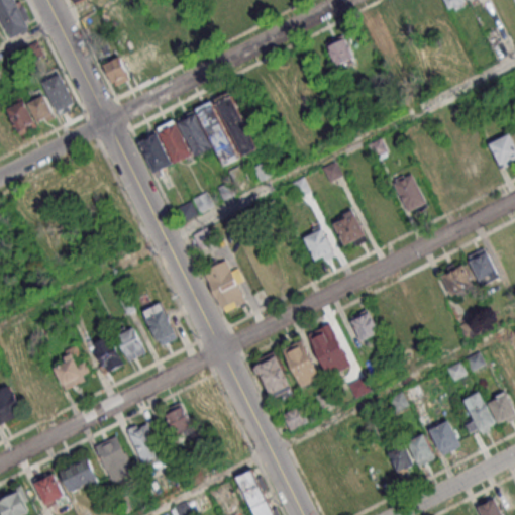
[(0,0),(15,0),(31,31),(10,42),(0,21),(0,0)]
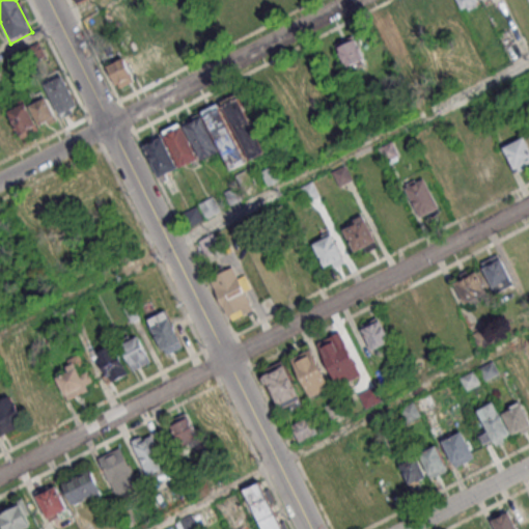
[(454,0),(473,0),(475,3),(474,4),(475,7),(467,12),(465,9),(461,11),(454,0)]
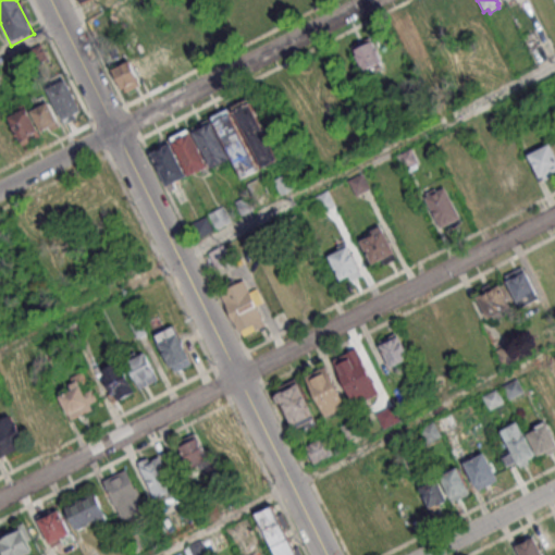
[(352,51),(361,47),(359,42),(367,39),(380,64),(362,73),(352,51)]
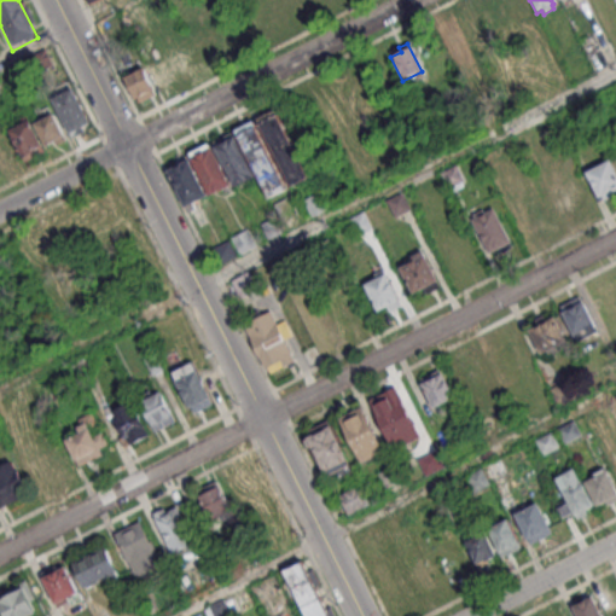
[(143,67),(166,54),(178,79),(175,80),(176,85),(161,93),(157,88),(155,89),(143,67)]
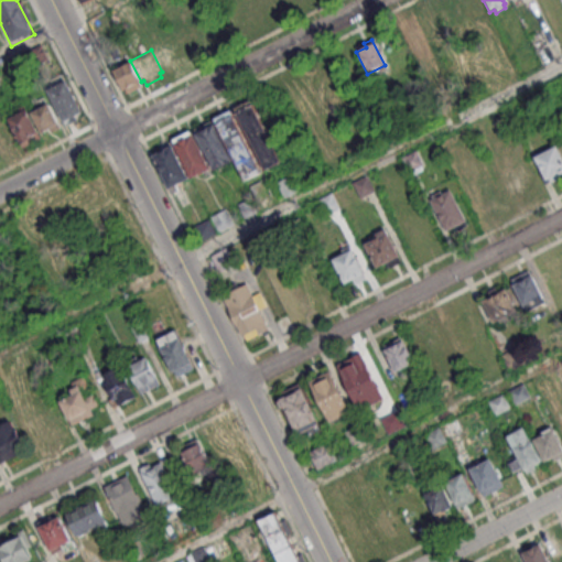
[(111,72),(129,63),(140,83),(138,84),(140,88),(126,95),(123,90),(121,92),(111,72)]
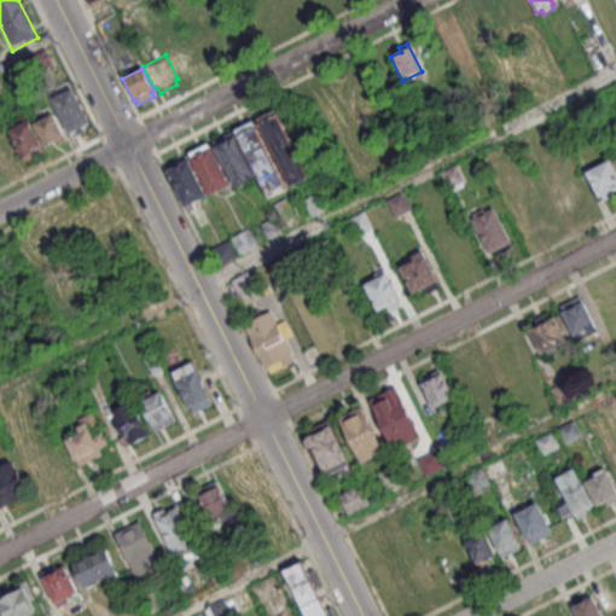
[(48,100),(70,88),(89,125),(68,137),(48,100)]
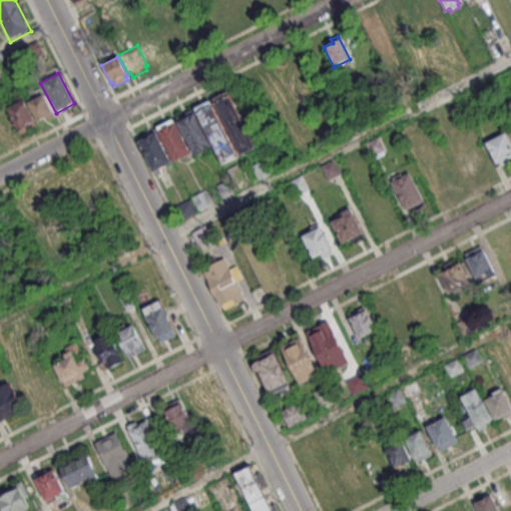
[(23,97),(39,89),(53,117),(37,125),(23,97)]
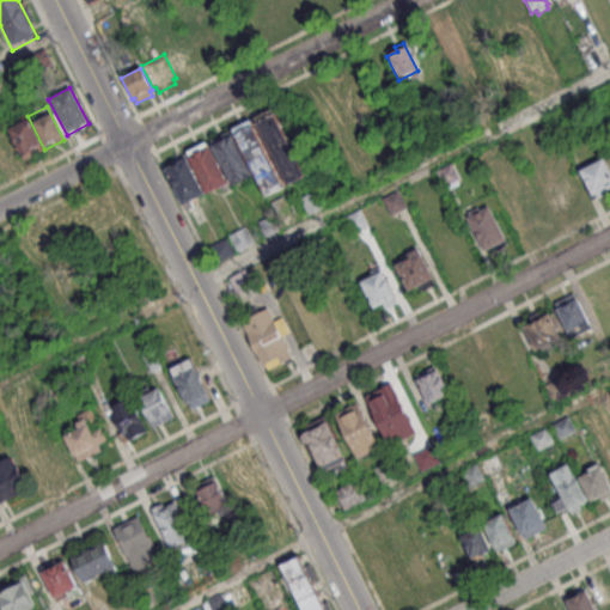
[(251,119),(269,110),(303,176),(285,185),(251,119)]
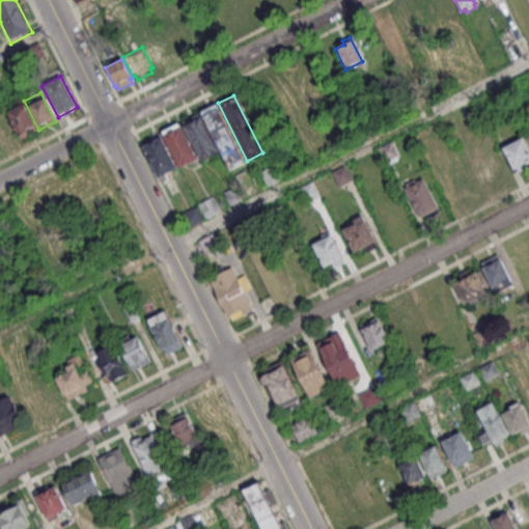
[(35,132),(22,104),(5,111),(19,139),(35,132)]
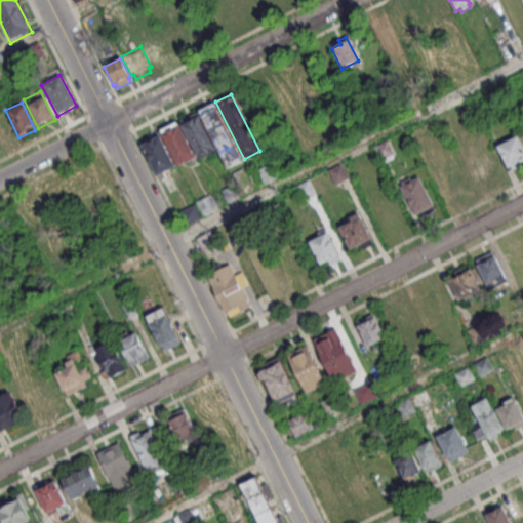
[(197,112),(213,104),(242,160),(227,168),(197,112)]
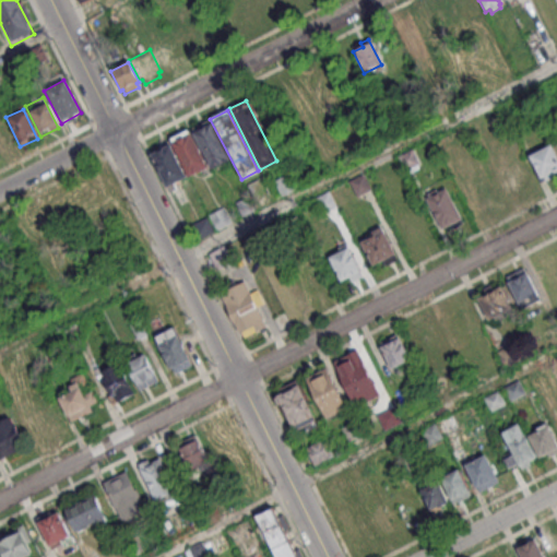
[(190,133),(210,123),(228,161),(209,170),(190,133)]
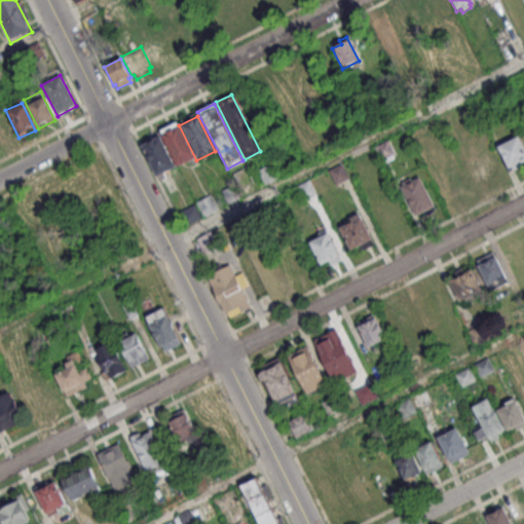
[(158,132),(175,123),(193,158),(177,167),(158,132)]
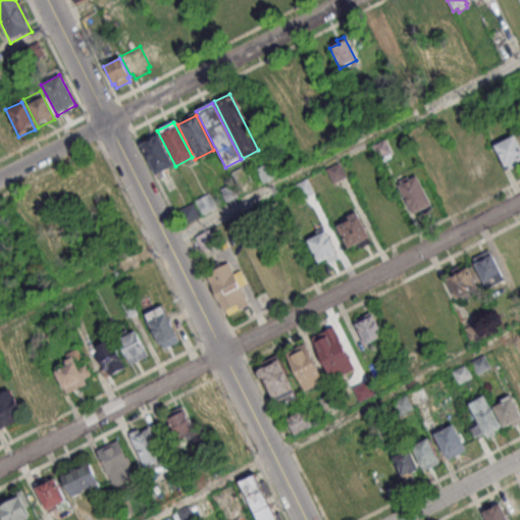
[(139,145),(146,142),(144,137),(155,132),(172,167),(154,175),(139,145)]
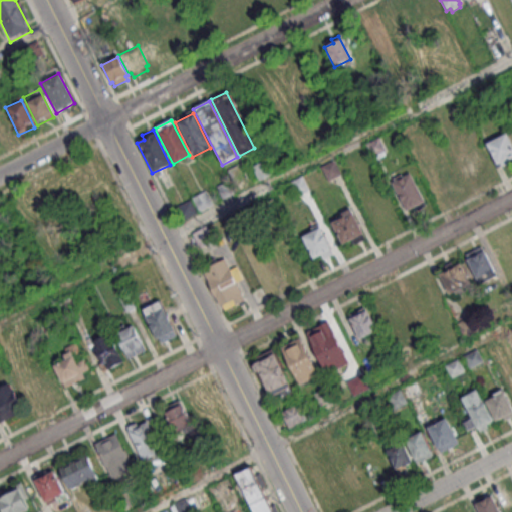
[(486,146),(507,135),(511,145),(511,159),(497,167),(486,146)]
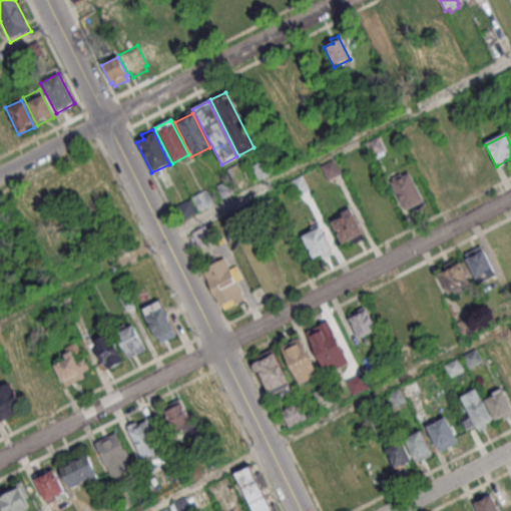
[(365,144),(379,137),(385,151),(371,157),(365,144)]
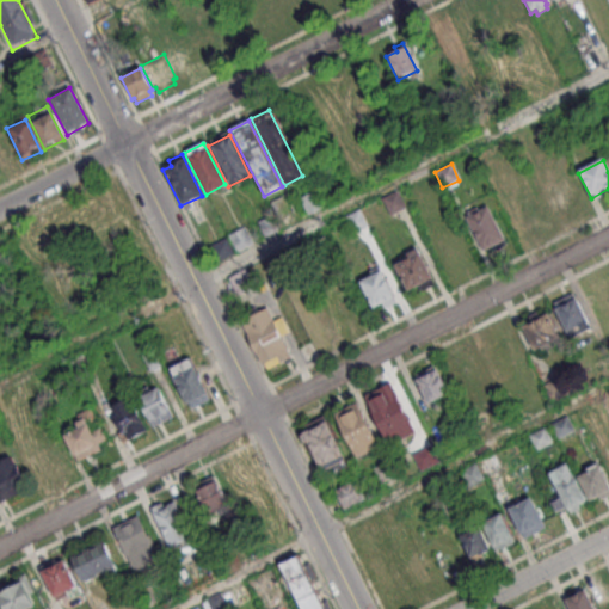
[(296,198),(313,191),(321,208),(305,215),(296,198)]
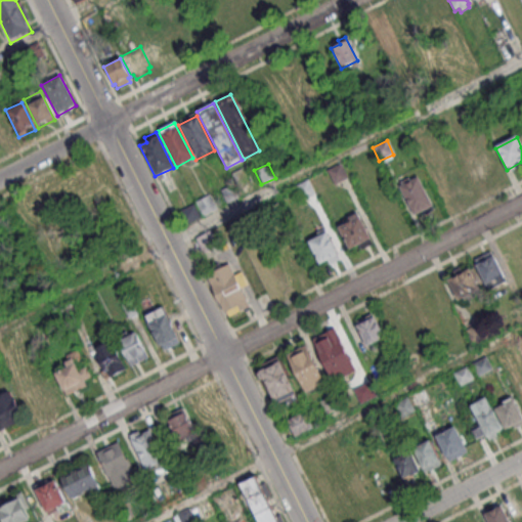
[(325,170),(338,164),(345,180),(333,185),(325,170)]
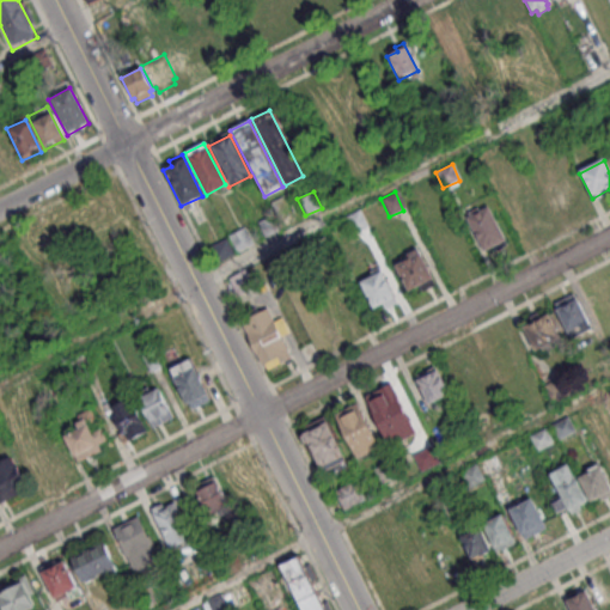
[(268,203),(281,196),(288,212),(275,218),(268,203)]
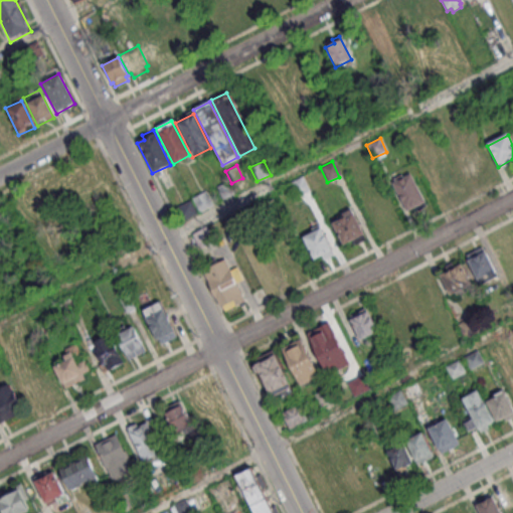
[(389,183),(391,182),(390,180),(399,175),(401,178),(410,173),(428,206),(416,211),(414,207),(404,212),(389,183)]
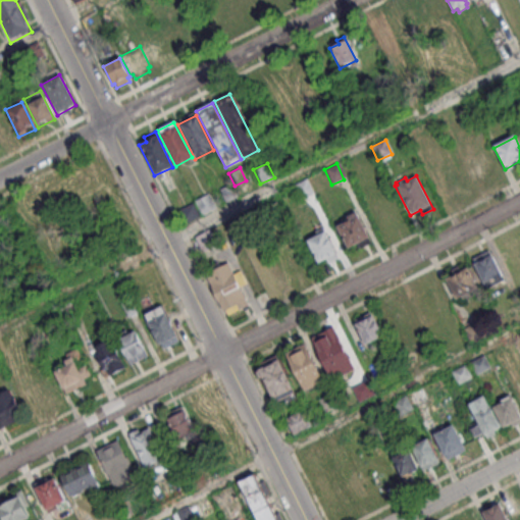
[(292,186),(306,178),(313,193),(299,200),(292,186)]
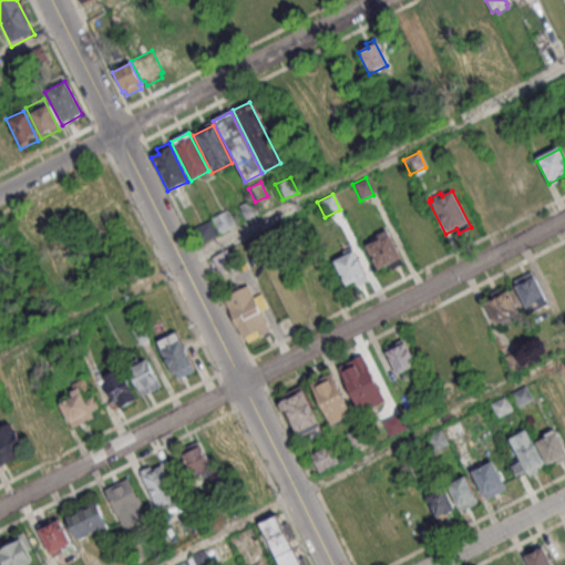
[(232,209),(247,203),(254,217),(239,224),(232,209)]
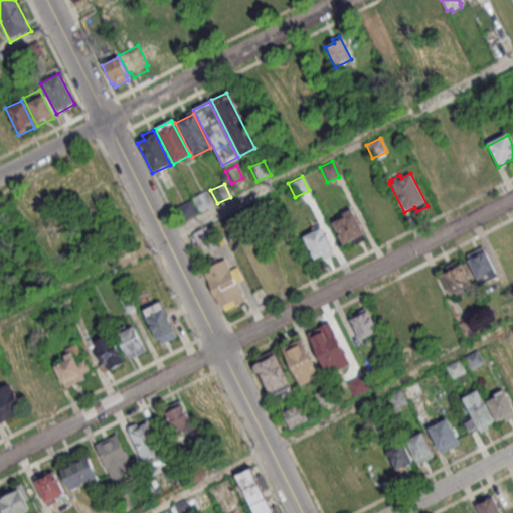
[(190,198),(203,192),(210,207),(197,213),(190,198)]
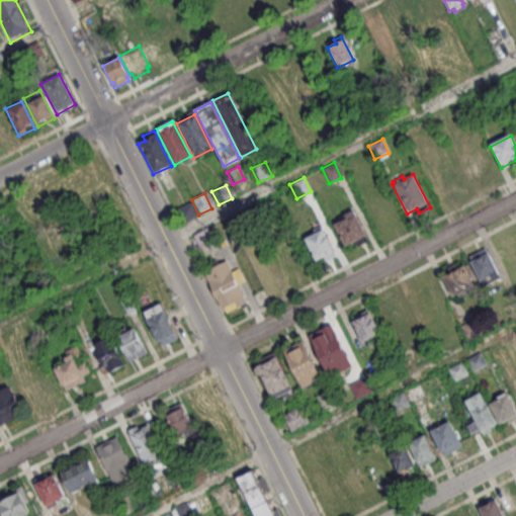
[(175,208),(187,202),(194,216),(182,223),(175,208)]
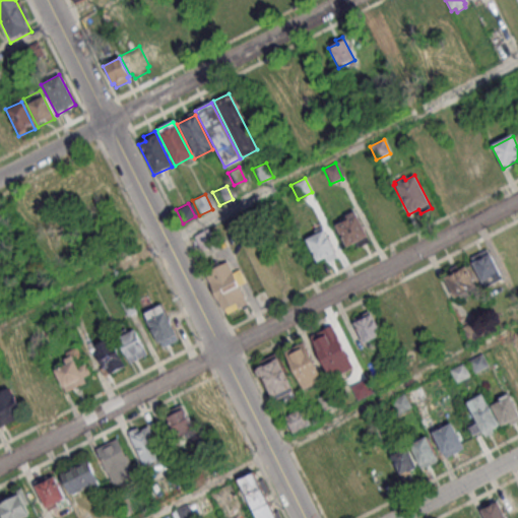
[(333,225),(344,220),(342,217),(353,211),(369,242),(358,248),(355,242),(344,247),(333,225)]
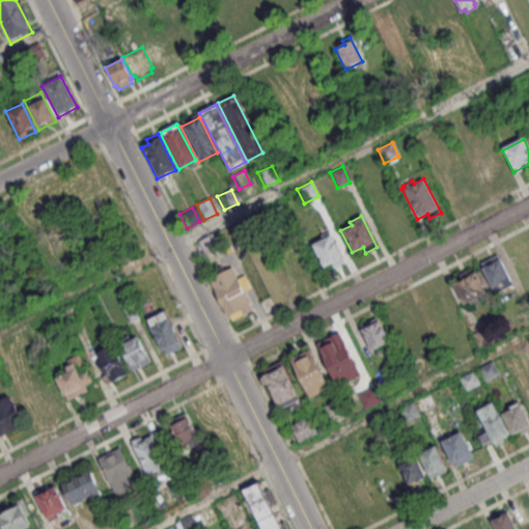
[(310,245),(318,241),(316,237),(326,231),(342,263),(333,269),(331,263),(323,268),(310,245)]
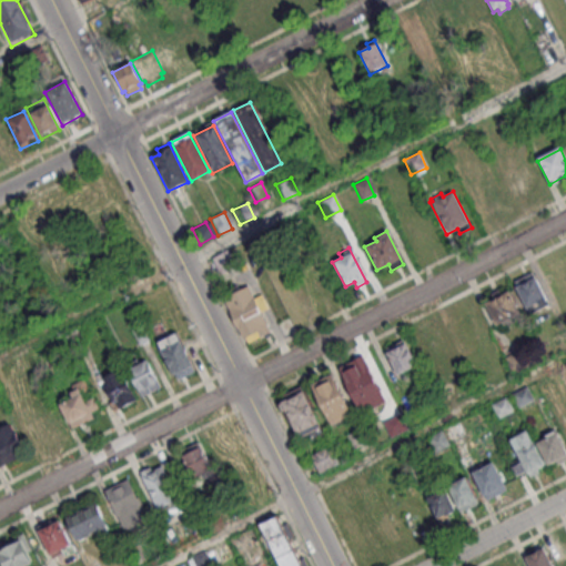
[(515,286),(535,276),(547,301),(527,311),(515,286)]
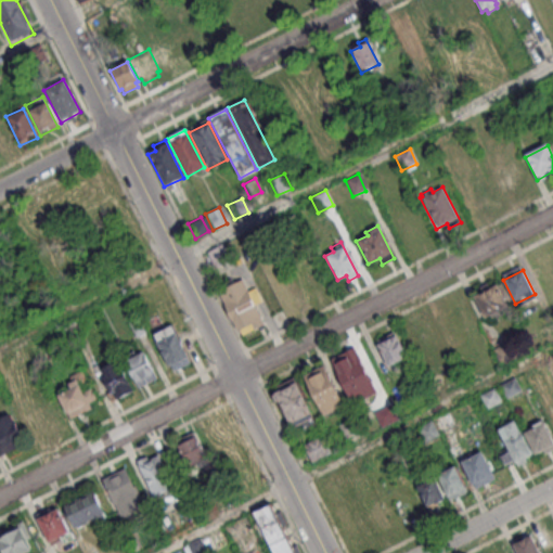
[(216,291),(241,279),(247,292),(255,288),(261,303),(256,305),(265,324),(238,336),(216,291)]
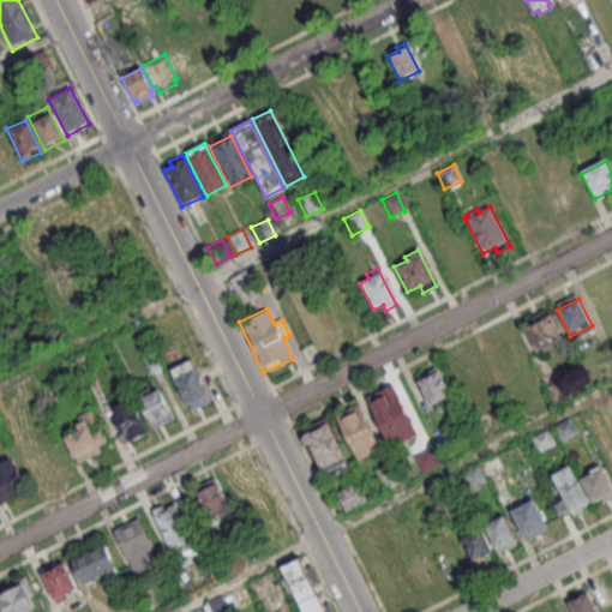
[(523,329),(551,316),(562,339),(534,352),(523,329)]
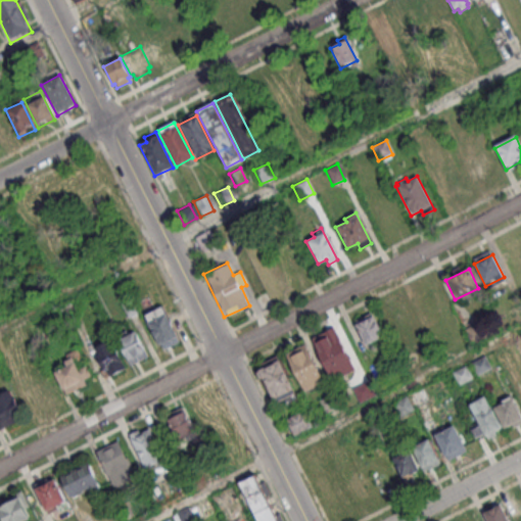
[(144,316),(162,306),(181,341),(162,350),(144,316)]
